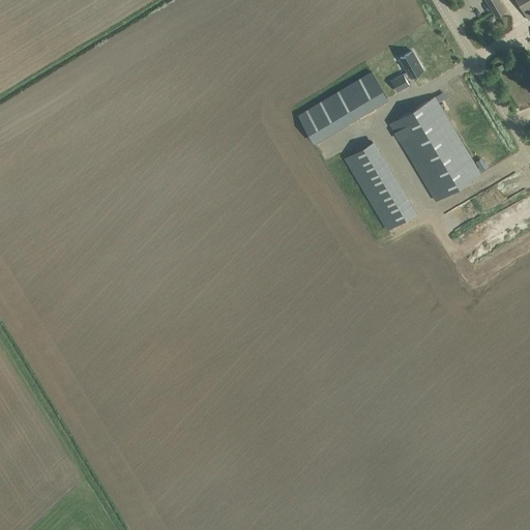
[(496,17),(506,9),(500,0),(486,0),(492,10),(490,11),(492,16),(495,15),(496,17)]
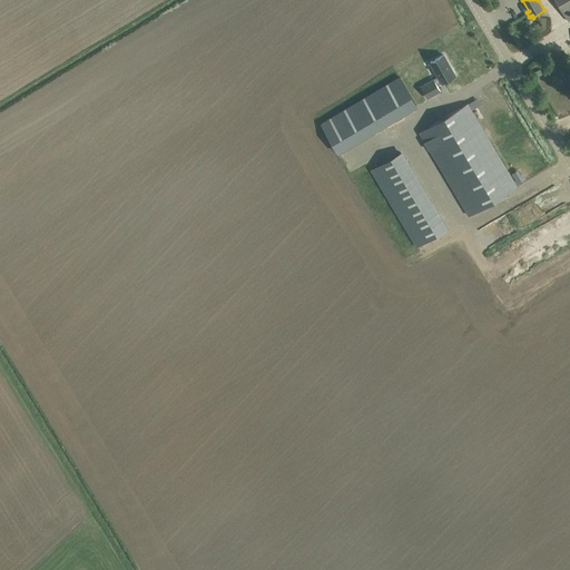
[(569,0),(556,0),(567,19),(569,16),(569,0)]
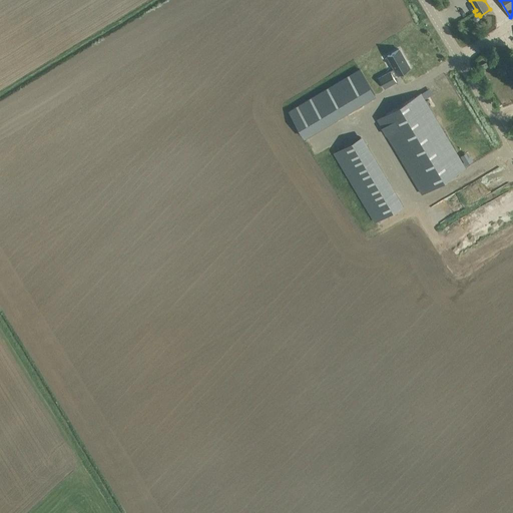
[(395,69),(380,78),(385,87),(396,81),(394,76),(410,67),(399,49),(387,55),(395,69)]
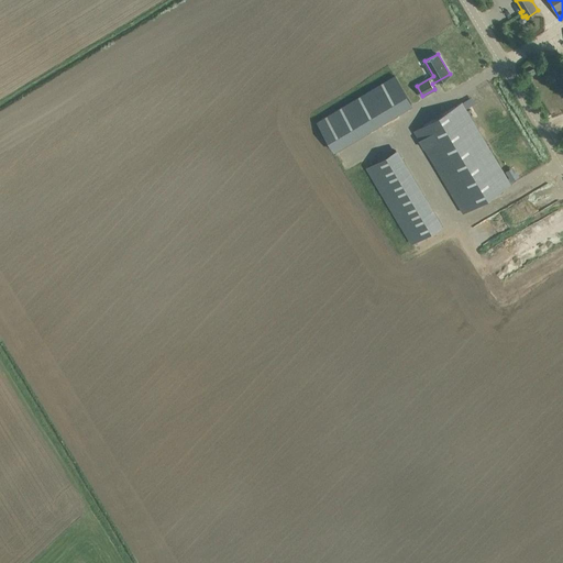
[(395,76),(370,90),(387,119),(411,105),(395,76)]
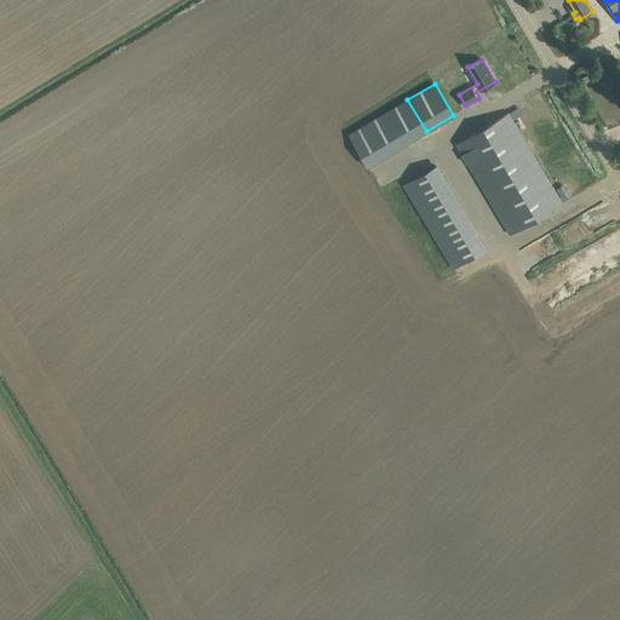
[(463,181),(499,241),(562,202),(509,113),(469,137),(465,130),(453,137),(457,143),(452,147),(455,151),(459,149),(474,173),(463,181)]
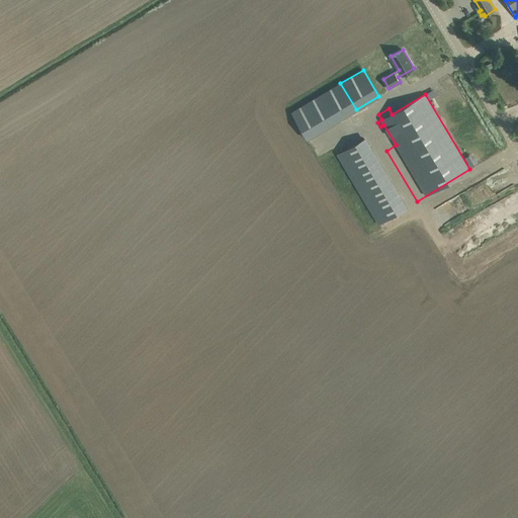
[(372,137),(341,151),(375,226),(408,210),(372,137)]
